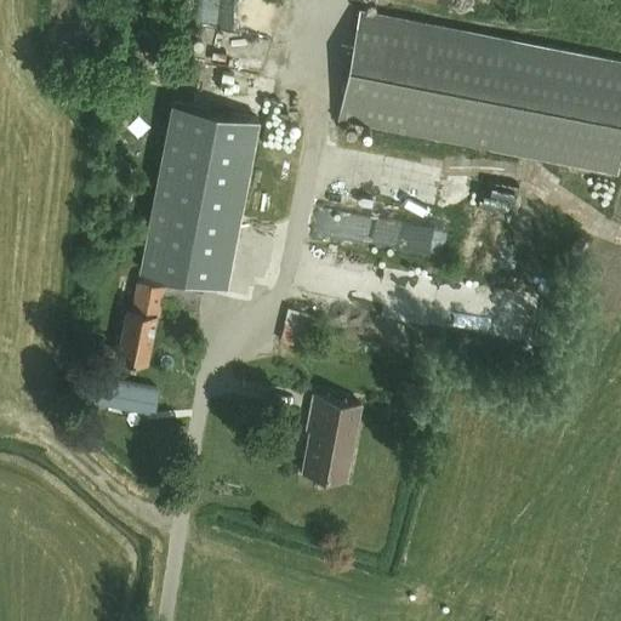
[(421,0),(474,10),(476,0),(421,0)]
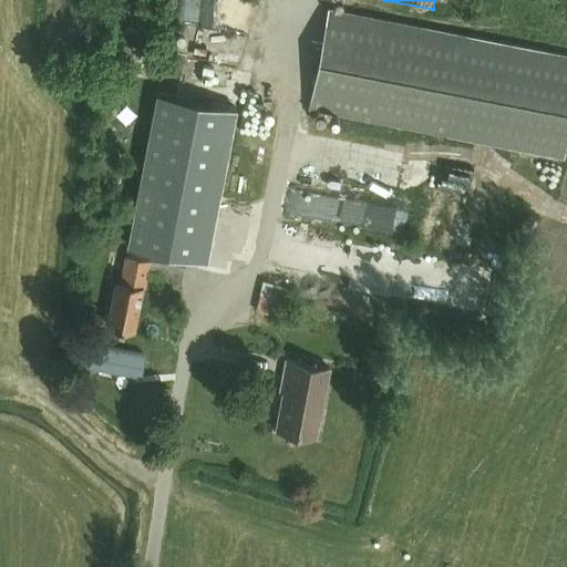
[(566,53),(328,7),(308,106),(563,157),(566,136),(566,53)]
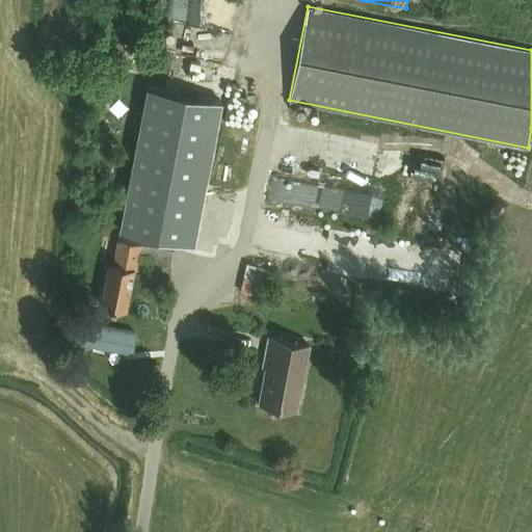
[(120,229),(192,244),(221,101),(148,86),(120,229)]
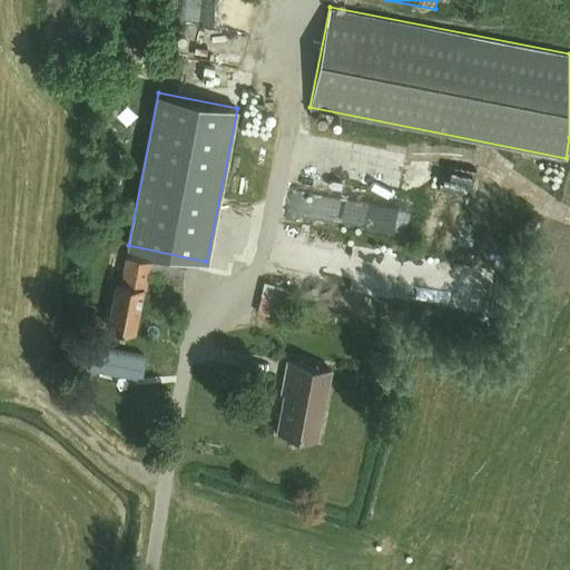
[(424,195),(477,202),(481,170),(429,164),(424,195)]
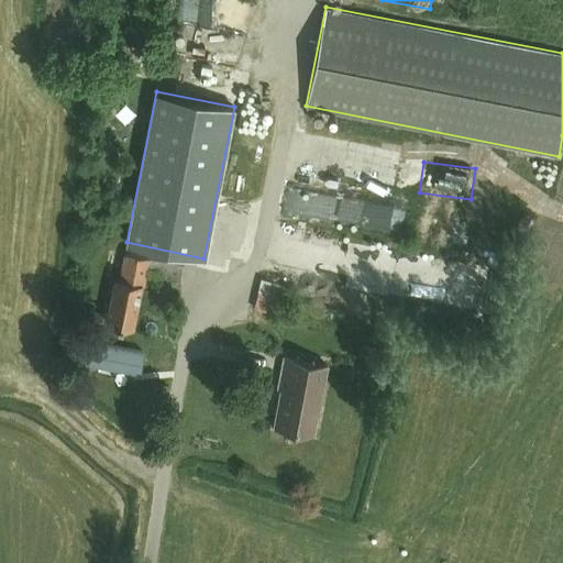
[(374,279),(377,253),(322,245),(319,273),(374,279)]
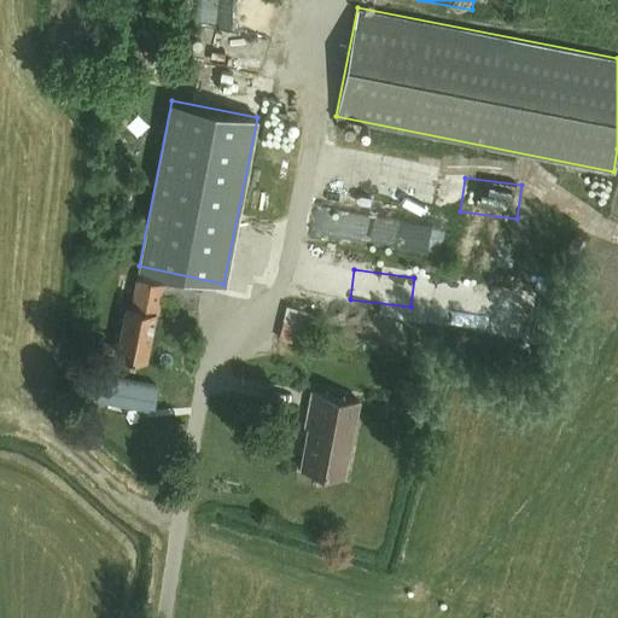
[(126,305),(116,353),(146,357),(155,312),(161,313),(163,301),(198,307),(200,289),(136,277),(132,307),(126,305)]
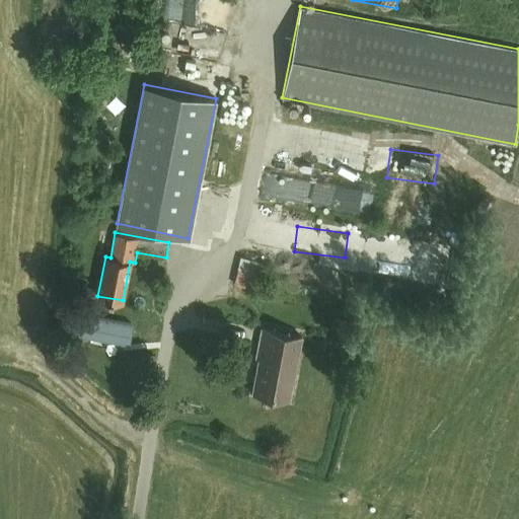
[(264,263),(241,256),(238,268),(262,273),(264,263)]
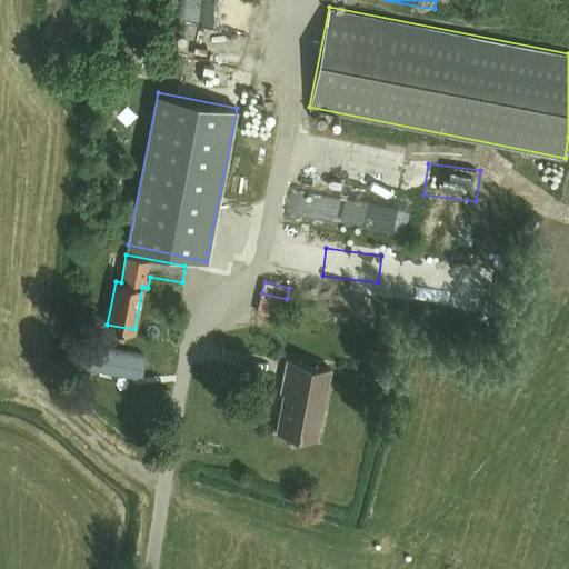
[(285,300),(260,295),(256,312),(280,318),(285,300)]
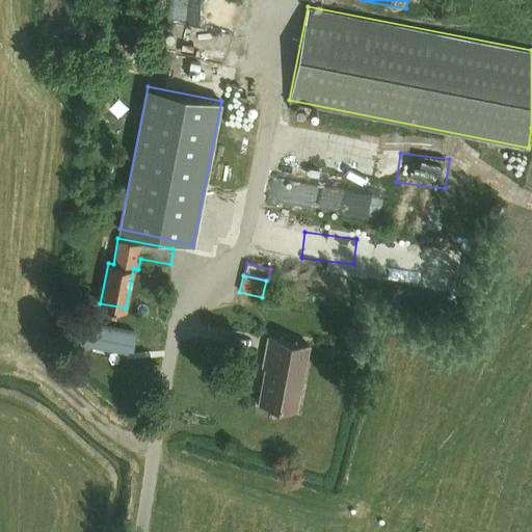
[(133,352),(136,330),(86,322),(82,343),(133,352)]
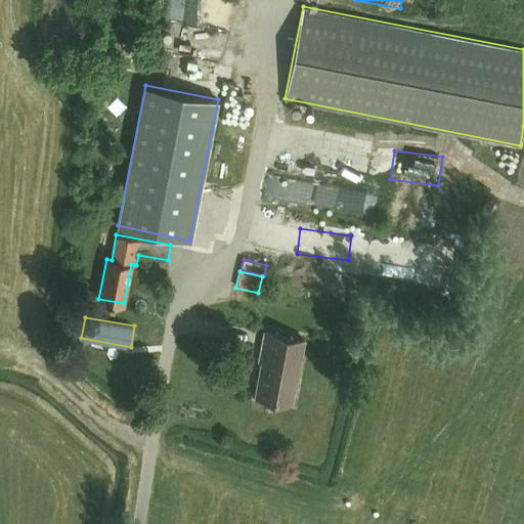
[(292,404),(304,339),(264,332),(259,362),(261,363),(255,397),(292,404)]
